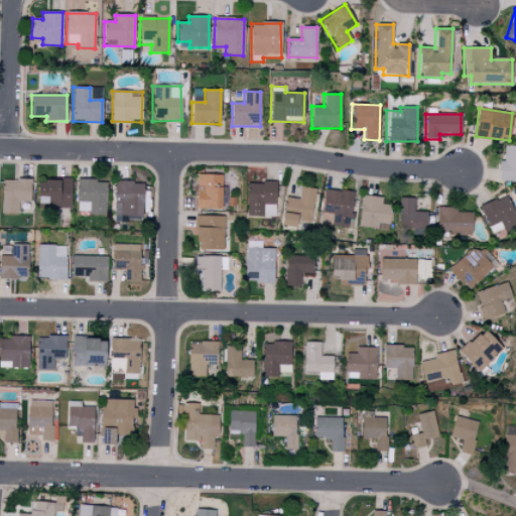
[(221,210),(222,174),(197,174),(197,209),(221,210)]
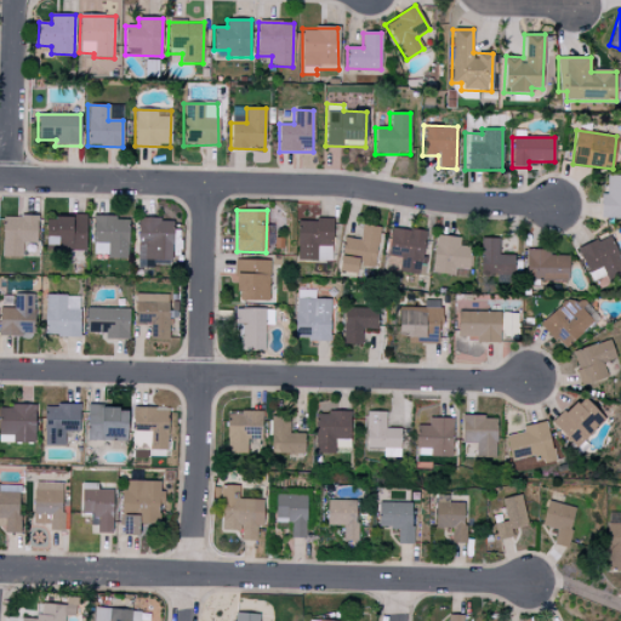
[(3,216),(1,257),(22,257),(22,244),(36,244),(36,217),(3,216)]
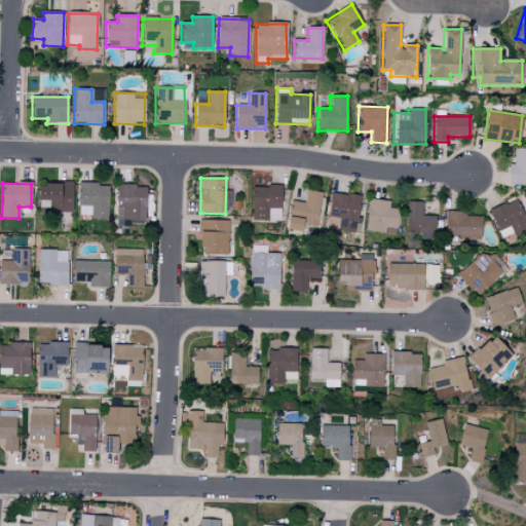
[(72,212),(72,184),(38,183),(38,212),(72,212)]
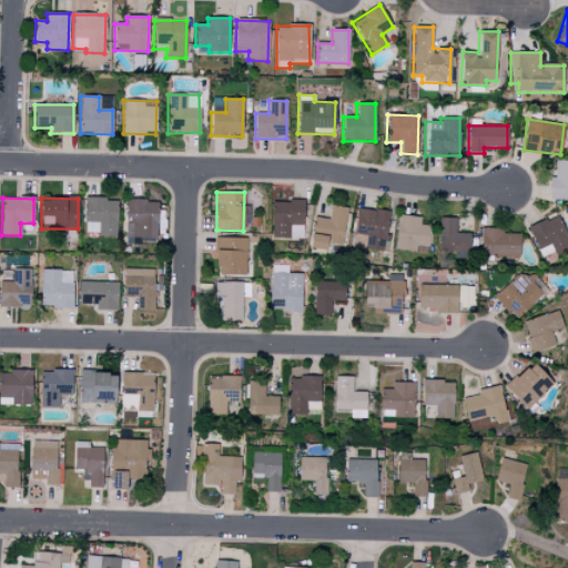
[(125,243),(156,244),(158,201),(125,200),(125,243)]
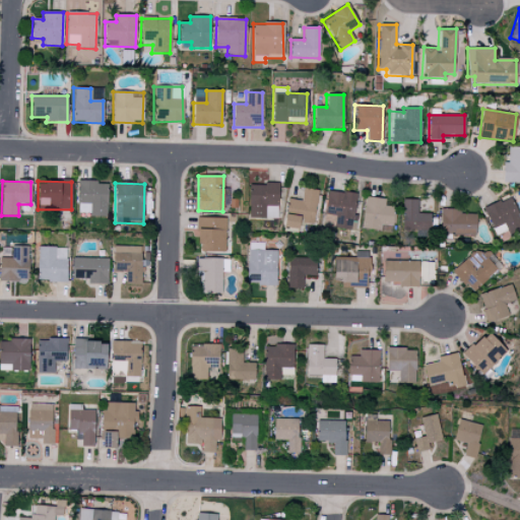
[(277,184),(249,184),(248,218),(277,218),(277,184)]
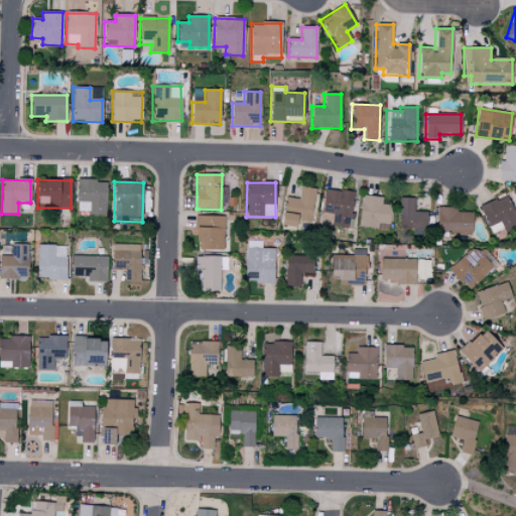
[(284,198),(281,227),(299,229),(300,219),(310,220),(314,188),(300,187),(298,200),(284,198)]
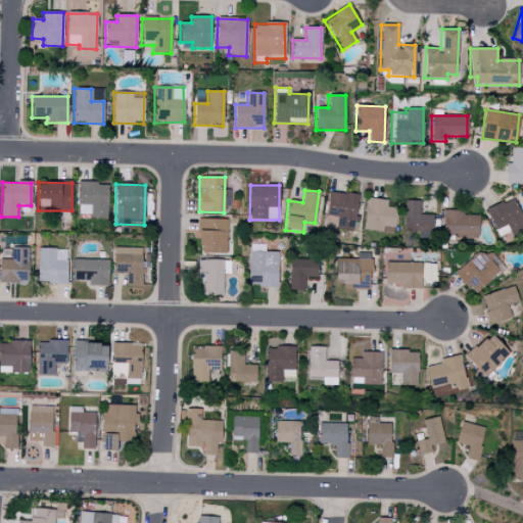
[(358,195),(328,192),(326,218),(336,219),(335,230),(357,232),(358,224),(354,223),(358,195)]
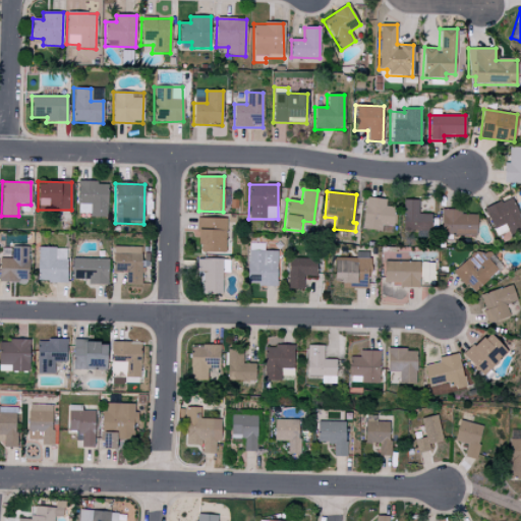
[(483,208),(493,229),(505,224),(510,237),(520,232),(520,223),(509,196),(483,208)]
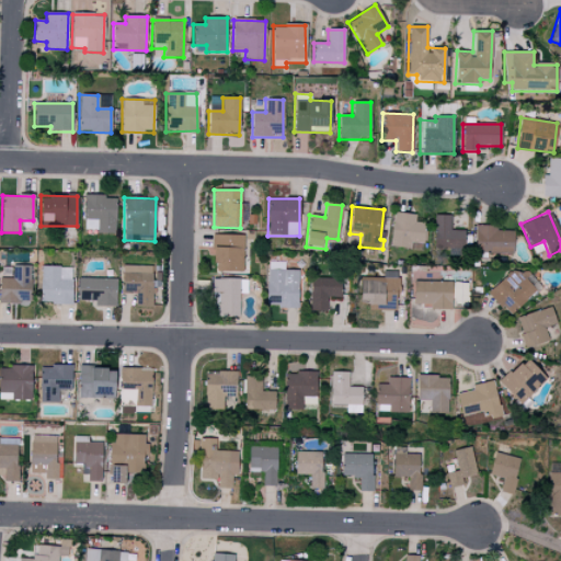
[(415,215),(393,213),(389,248),(422,251),(425,224),(414,222),(415,215)]
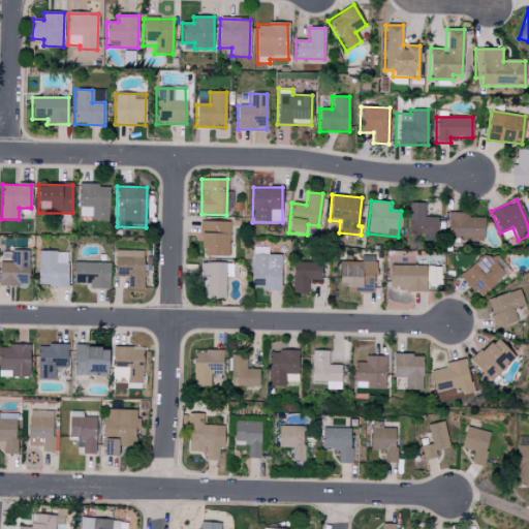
[(425,204),(409,203),(408,234),(436,235),(437,218),(425,218),(425,204)]
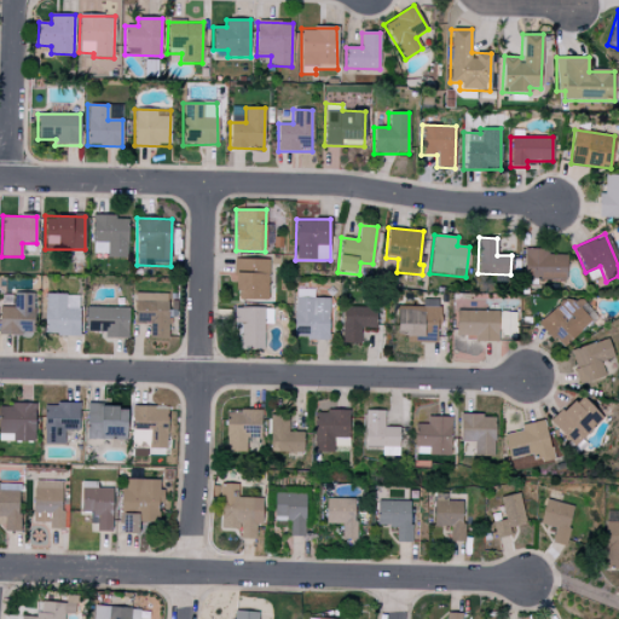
[(524,279),(566,281),(566,255),(547,255),(548,249),(524,249),(524,279)]
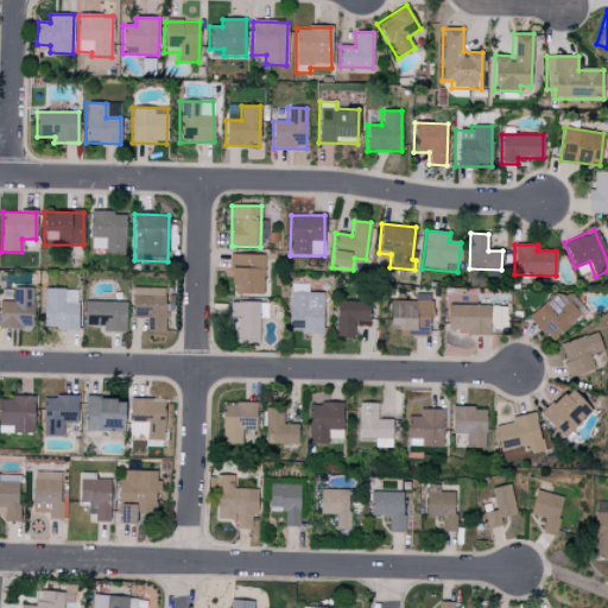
[(263,295),(264,255),(232,254),(230,293),(263,295)]
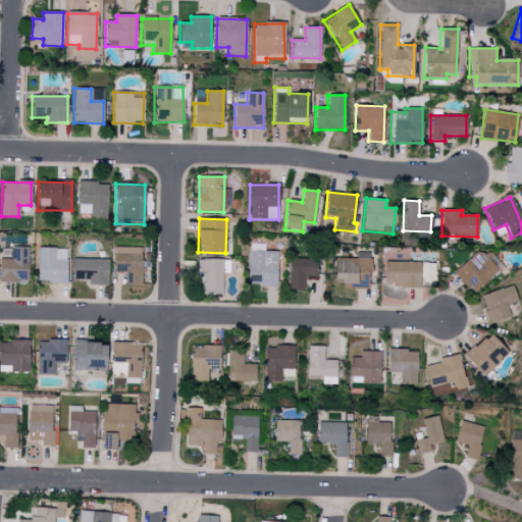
[(248,285),(276,286),(277,252),(264,251),(264,244),(249,244),(248,285)]
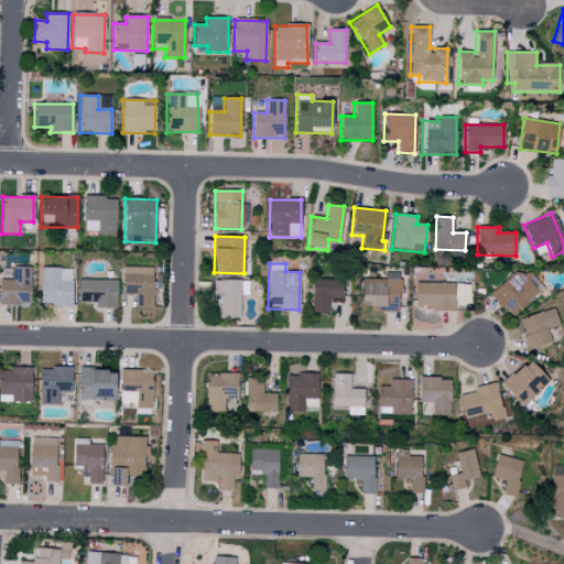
[(152,308),(152,268),(123,267),(122,294),(136,294),(136,308),(152,308)]
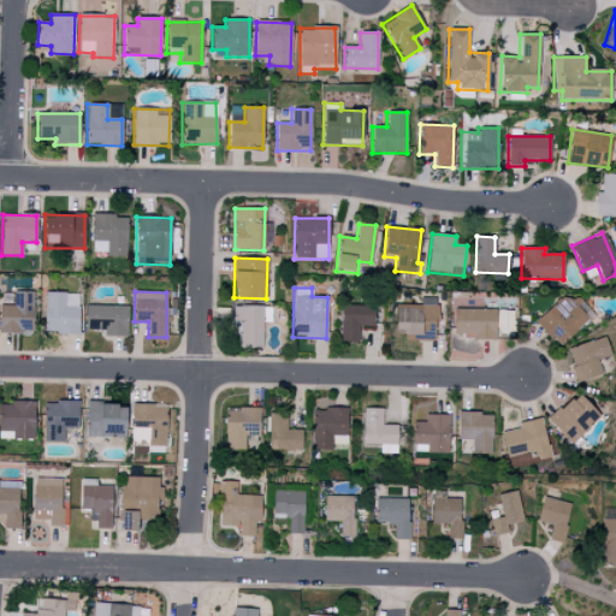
[(0,333),(33,335),(33,292),(13,292),(12,306),(0,304),(0,333)]
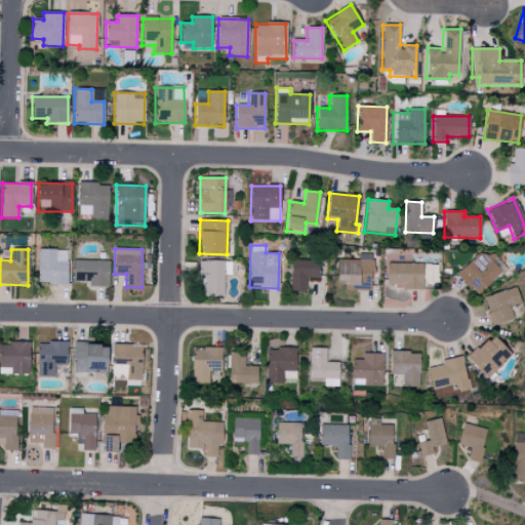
[(37,284),(67,284),(67,258),(65,258),(65,250),(38,249),(37,284)]
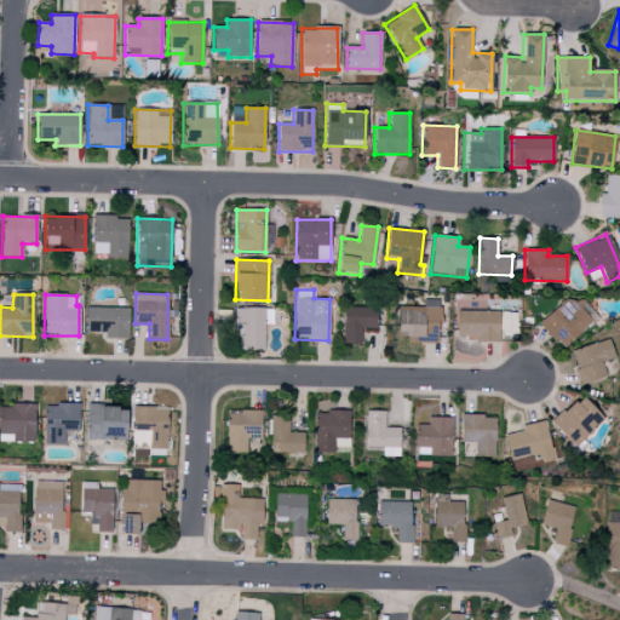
[(562,350),(592,322),(568,297),(539,323),(562,350)]
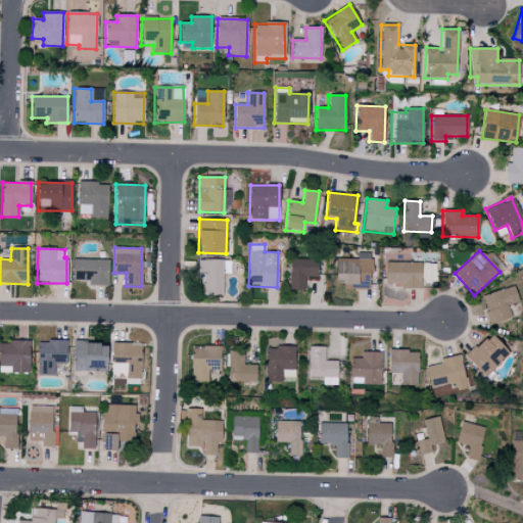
[(335,258),(335,288),(370,289),(370,253),(357,253),(357,259),(335,258)]
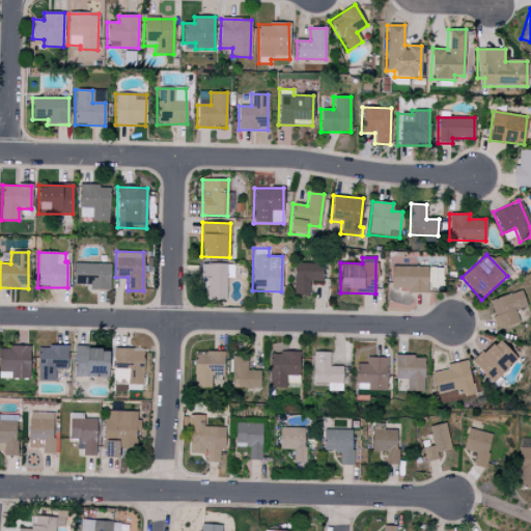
[(109,290),(110,264),(74,263),(73,285),(89,285),(89,289),(109,290)]
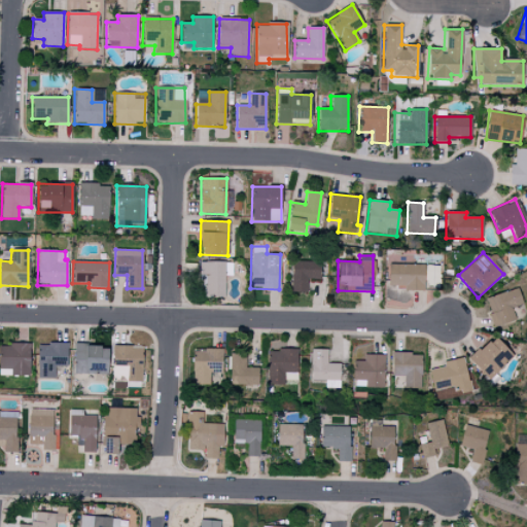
[(307,279),(320,280),(320,261),(291,261),(290,292),(307,292),(307,279)]
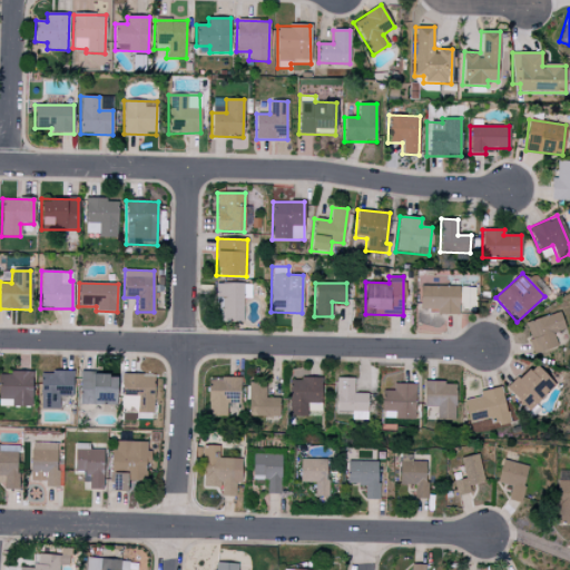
[(217,284),(217,323),(243,322),(243,284),(217,284)]
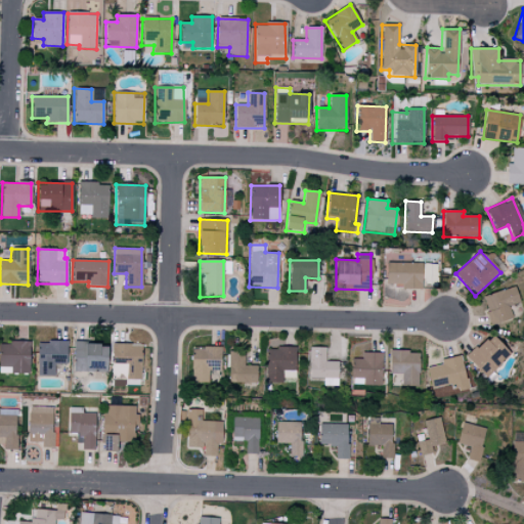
[(385,285),(401,285),(401,289),(422,290),(422,285),(436,286),(436,264),(386,263),(385,285)]
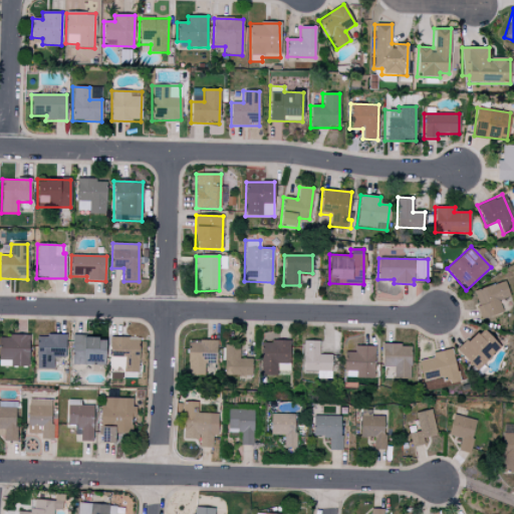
[(473,290),(481,319),(503,312),(499,300),(509,297),(505,282),(473,290)]
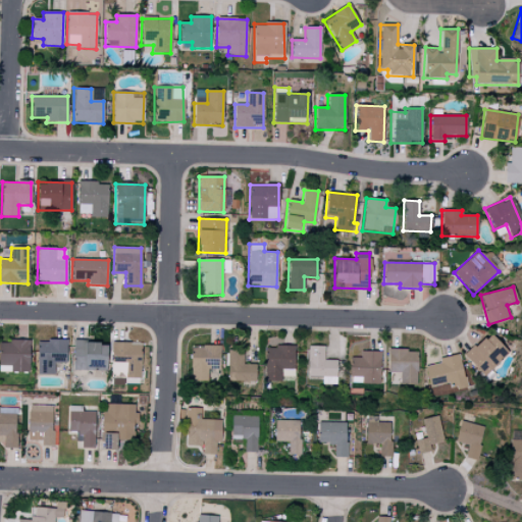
[(464,356),(484,377),(509,354),(489,332),(464,356)]
